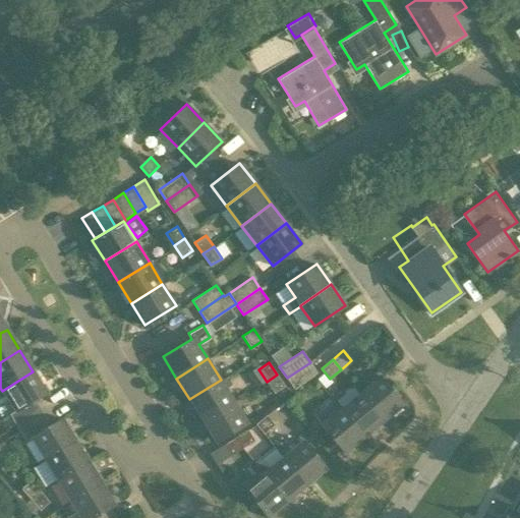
[(318,372),(310,362),(287,378),(294,389),(318,372)]
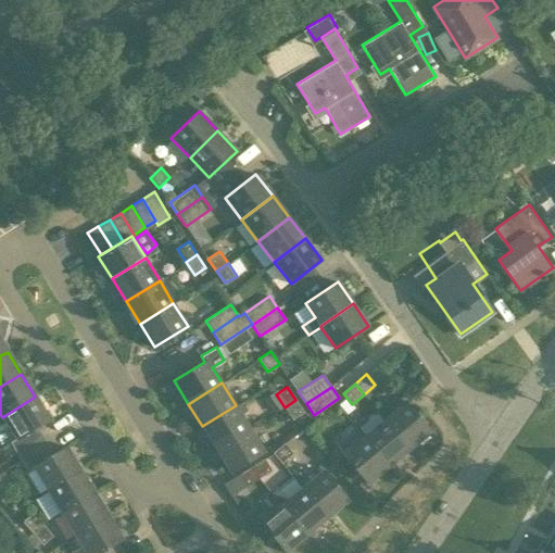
[(49,420),(35,397),(2,417),(16,440),(38,427),(49,420)]
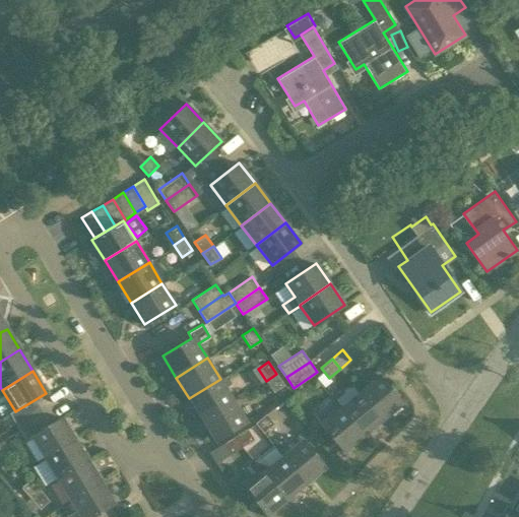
[(276,374),(266,381),(274,392),(284,385),(276,374)]
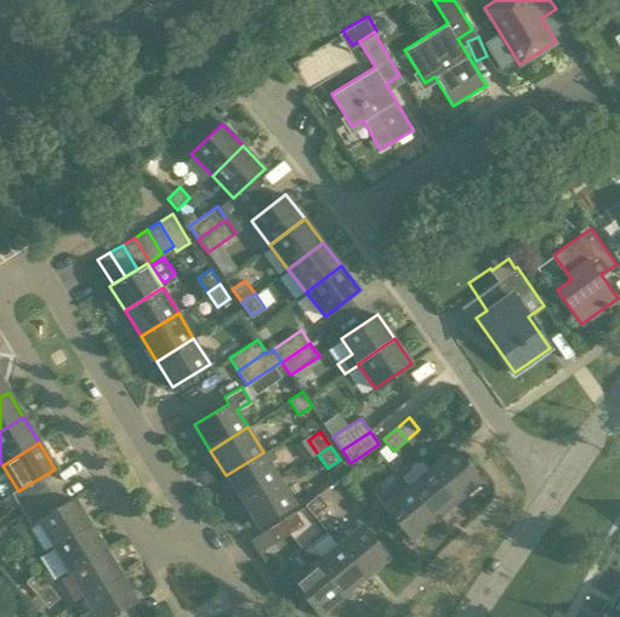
[(428,467),(458,501),(481,481),(453,447),(428,467)]
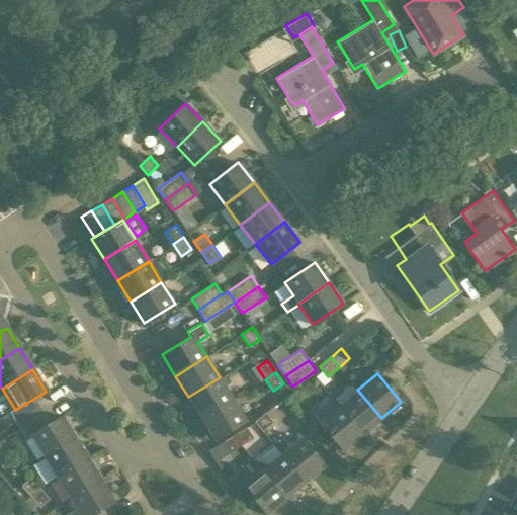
[(188,397),(201,418),(233,399),(225,387),(231,382),(226,374),(220,377),(188,397)]
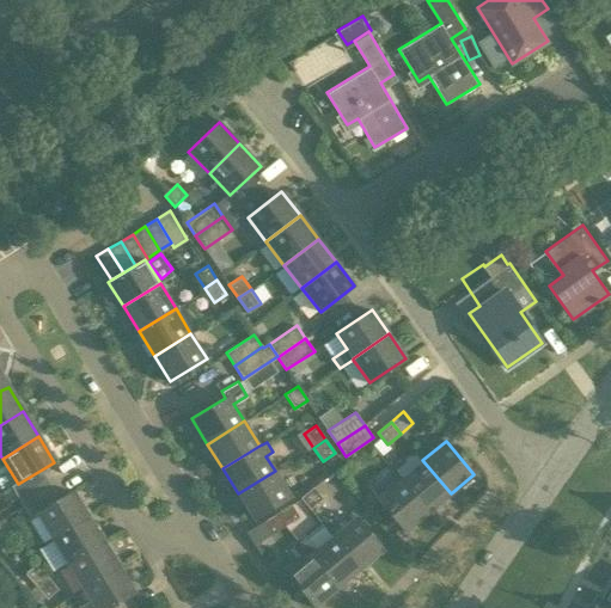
[(428,513),(451,493),(422,460),(401,479),(428,513)]
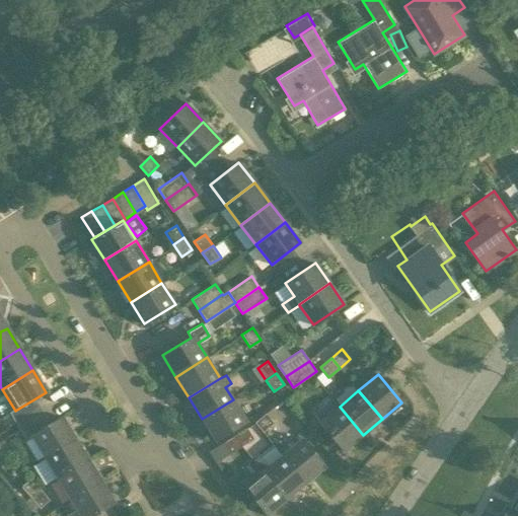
[(43,409),(35,398),(15,411),(11,413),(17,424),(43,409)]
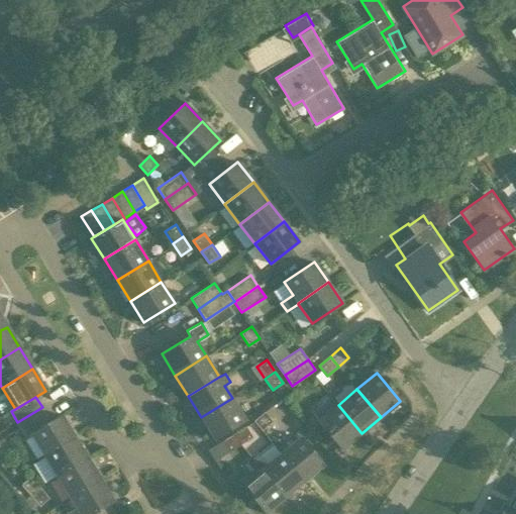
[(245,420),(232,398),(201,417),(214,439),(245,420)]
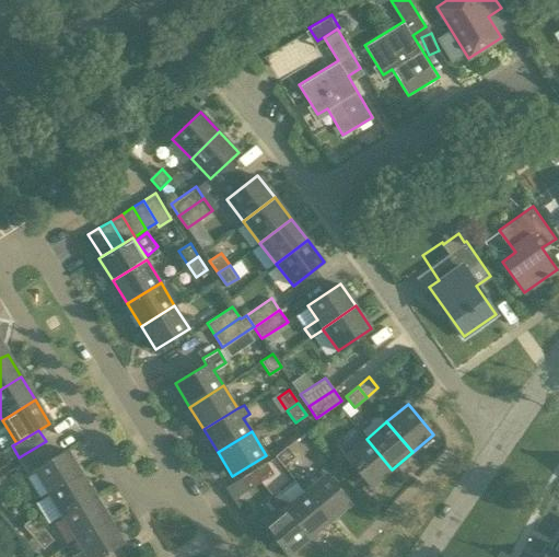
[(371,487),(392,470),(367,439),(345,456),(371,487)]
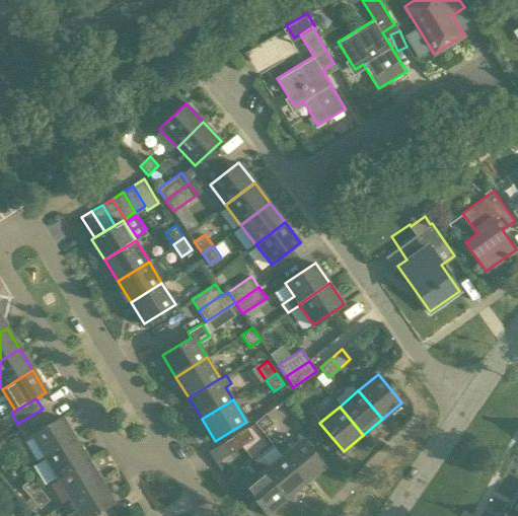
[(26,439),(30,437),(52,424),(45,413),(20,428),(26,439)]
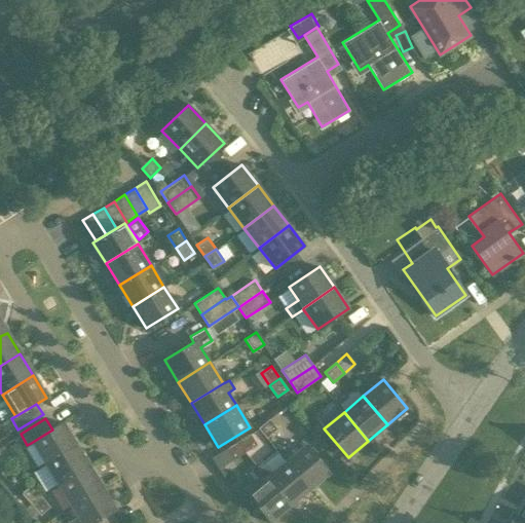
[(258,427),(266,438),(277,428),(269,419),(258,427)]
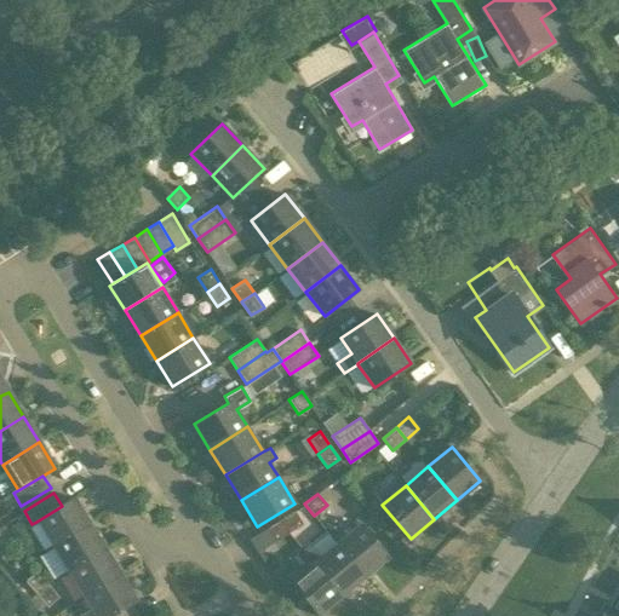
[(36,522),(52,547),(90,524),(74,499),(62,506),(36,522)]
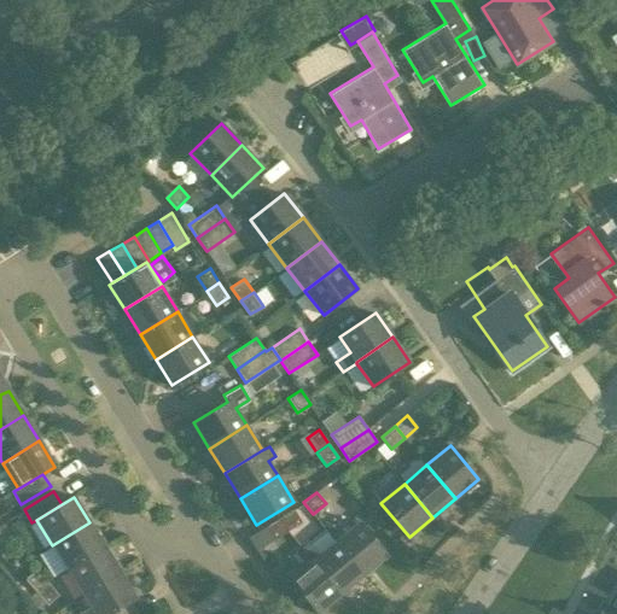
[(280,519),(289,531),(303,522),(295,509),(280,519)]
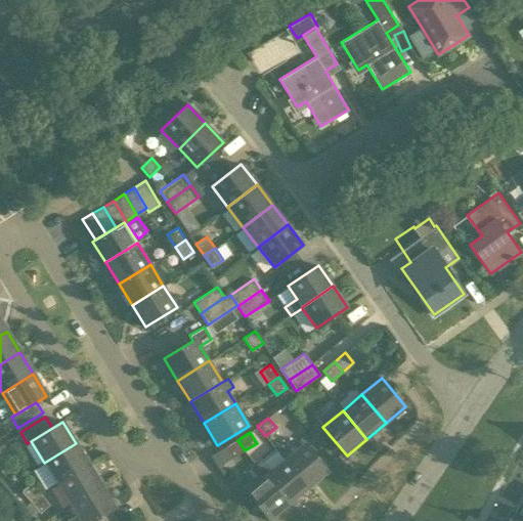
[(232,459),(245,450),(237,440),(225,447),(232,459)]
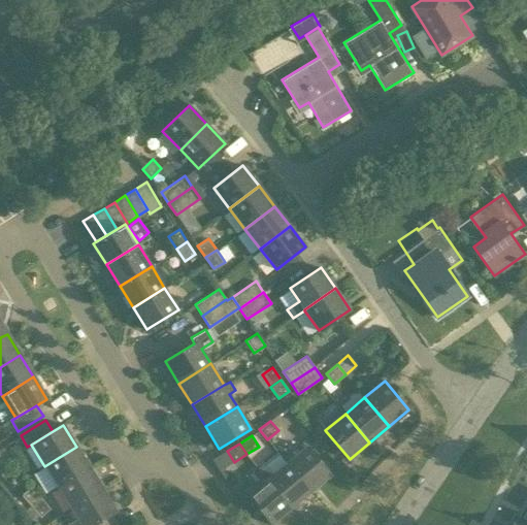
[(287,462),(310,491),(331,474),(307,446),(287,462)]
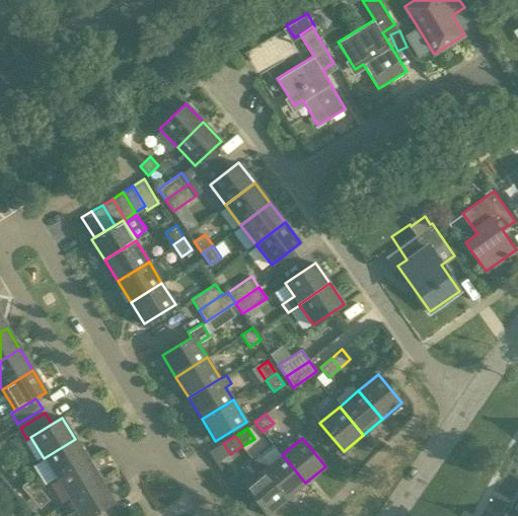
[(87,460),(75,439),(44,458),(57,480),(87,460)]
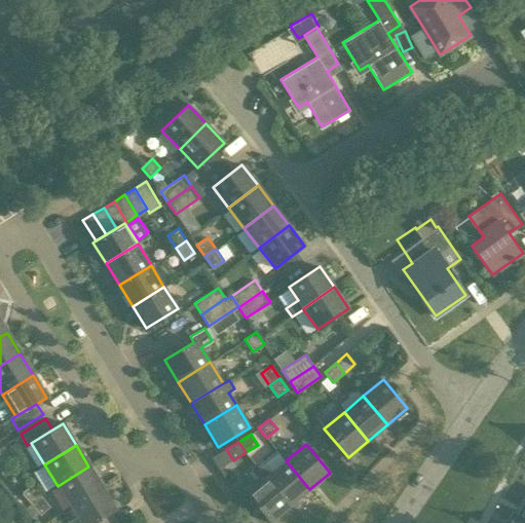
[(291,505),(309,489),(286,460),(266,477),(291,505)]
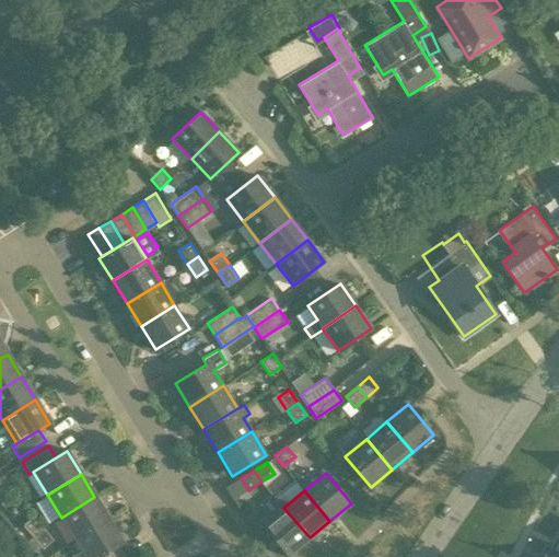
[(61,518),(74,540),(108,520),(94,497),(61,518)]
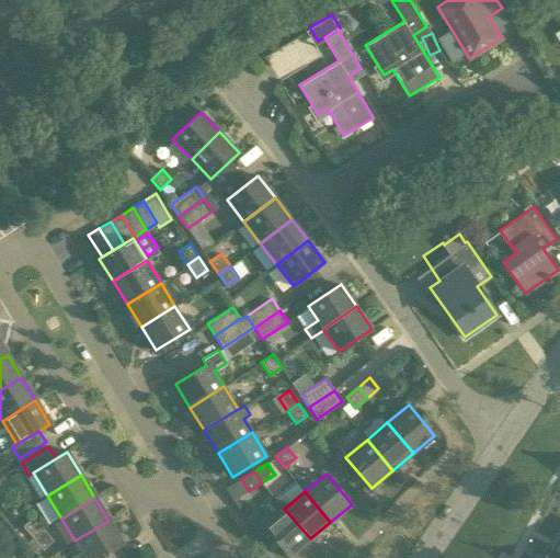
[(288,557),(310,538),(284,509),(263,526),(288,557)]
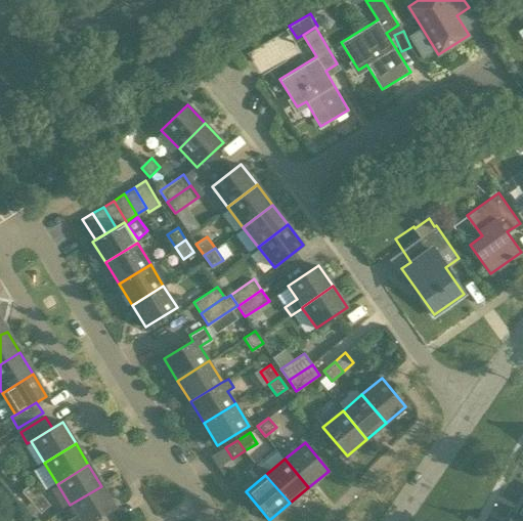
[(40,494),(31,484),(22,492),(31,503),(40,494)]
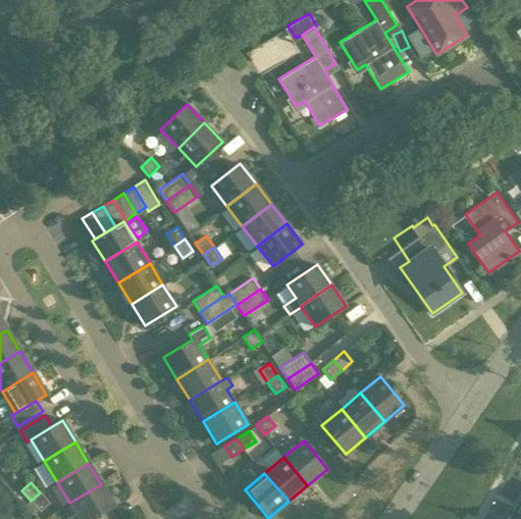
[(114,506),(101,484),(69,503),(79,518),(92,518),(104,512),(114,506)]
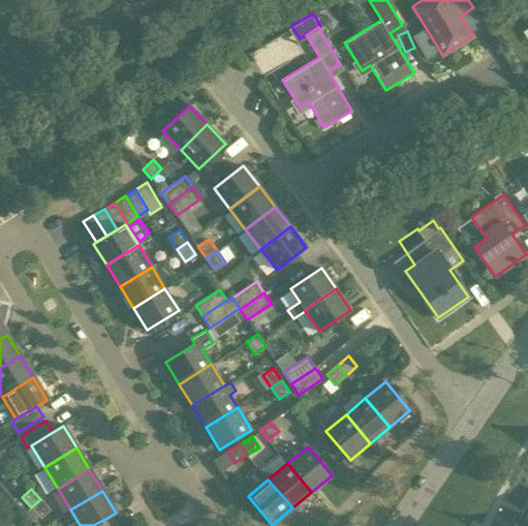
[(31,507),(40,519),(50,511),(40,499),(31,507)]
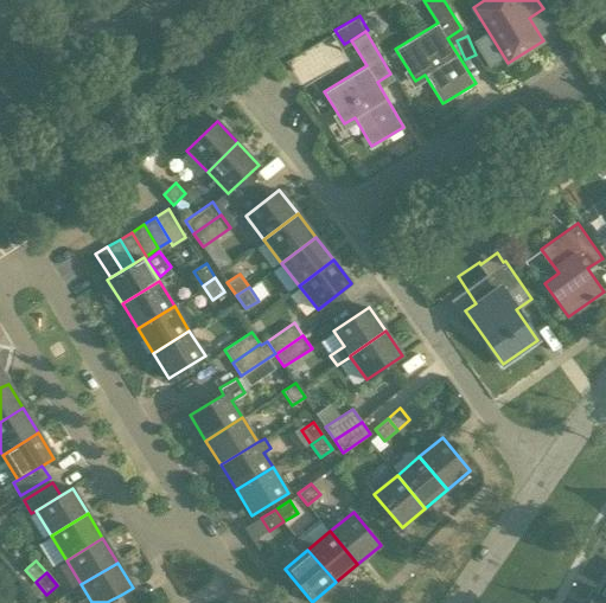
[(605,576),(595,597),(605,602),(605,576)]
